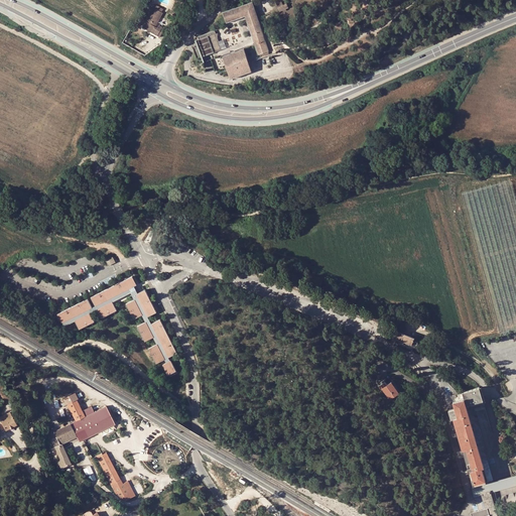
[(246,13),(256,38),(264,35),(252,2),(222,13),(223,14),(225,20),(246,13)]
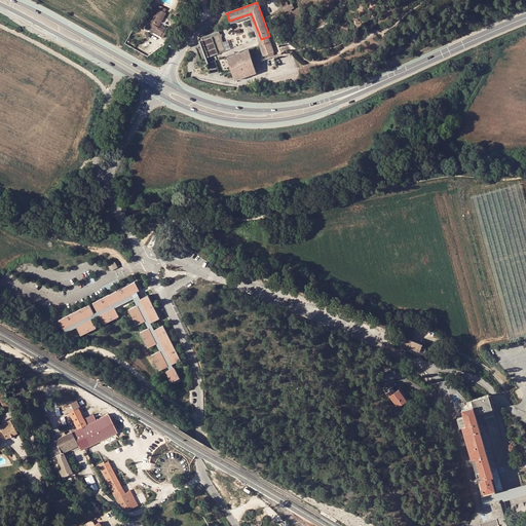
[(163,17),(154,12),(146,27),(160,36),(164,28),(162,27),(161,29),(158,27),(163,17)]
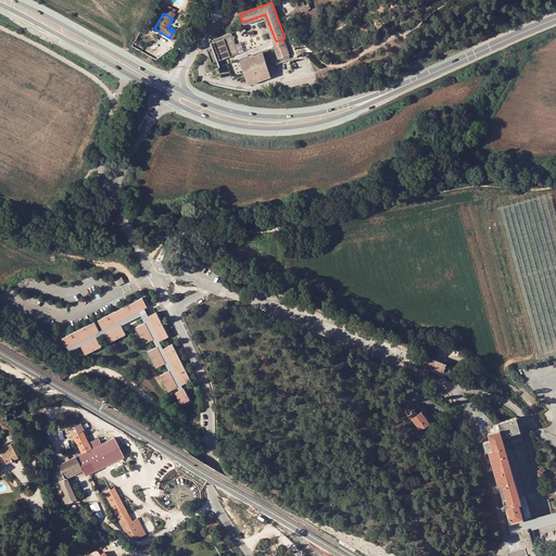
[(231,35),(214,41),(215,45),(213,46),(219,63),(240,55),(231,35)]
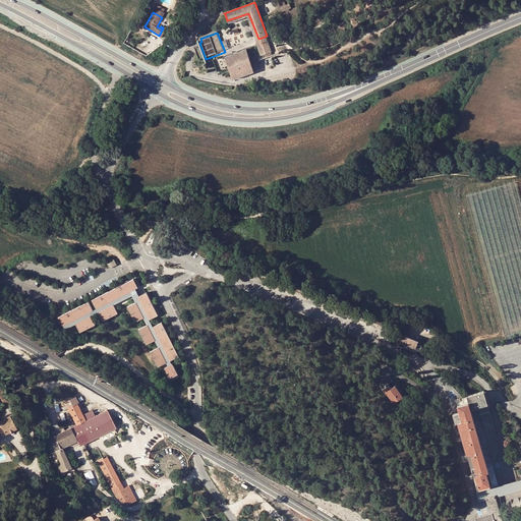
[(269,41),(267,36),(258,39),(257,39),(259,44),(269,41)]
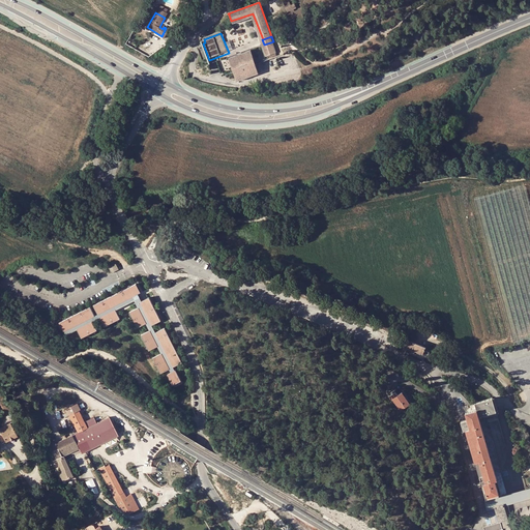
[(273,41),(264,45),(266,55),(283,50),(278,39),(273,41)]
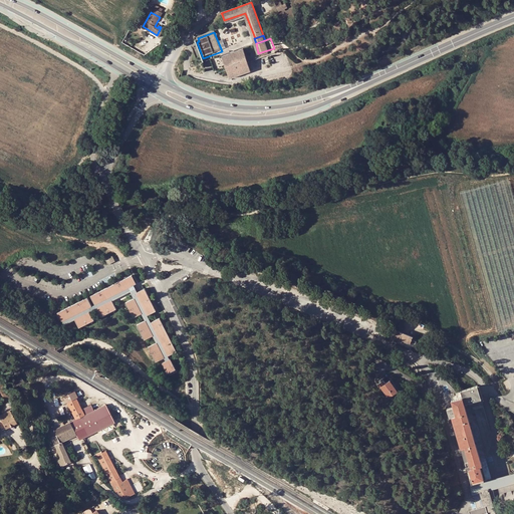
[(222,54),(230,77),(251,70),(244,47),(222,54)]
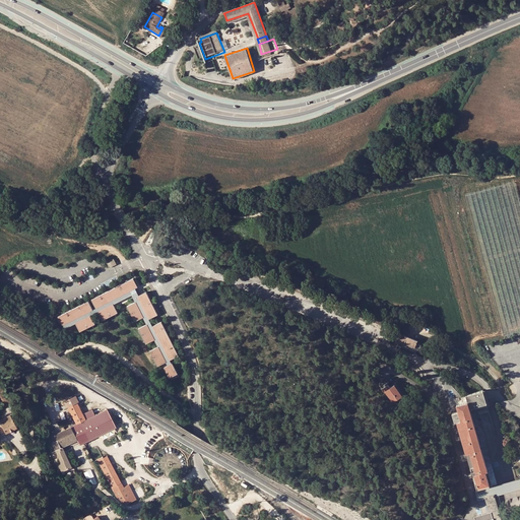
[(431,131),(444,114),(440,110),(427,128),(431,131)]
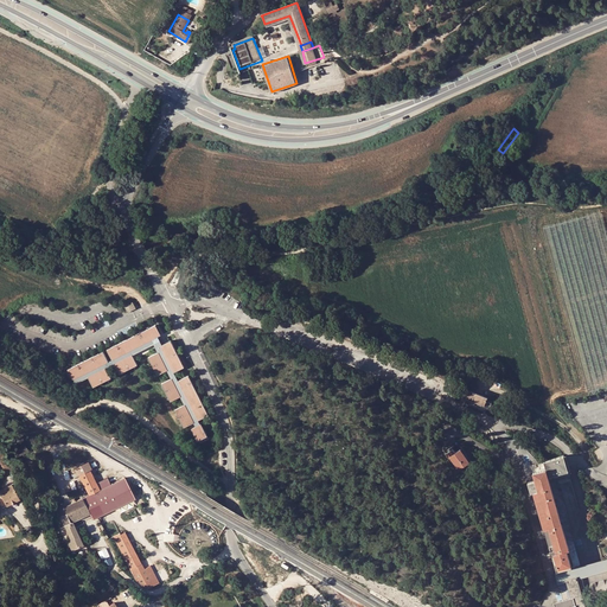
[(483,159),(489,151),(474,139),(468,146),(475,151),(474,153),(483,159)]
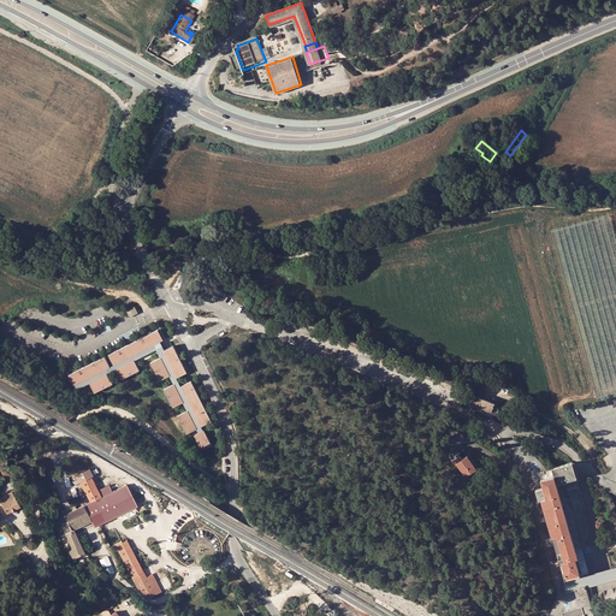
[(483,182),(490,169),(480,163),(473,176),(483,182)]
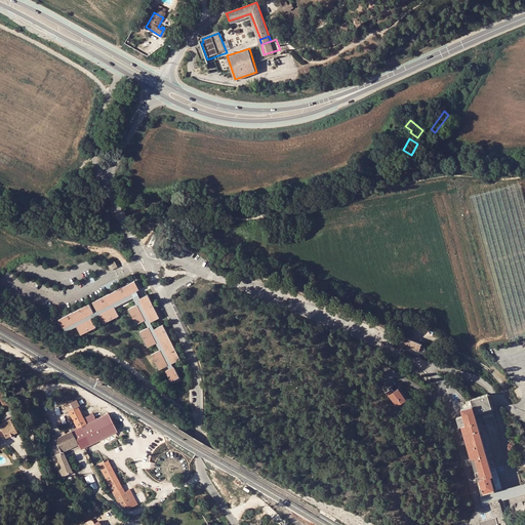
[(139,290),(134,281),(92,301),(97,311),(139,290)]
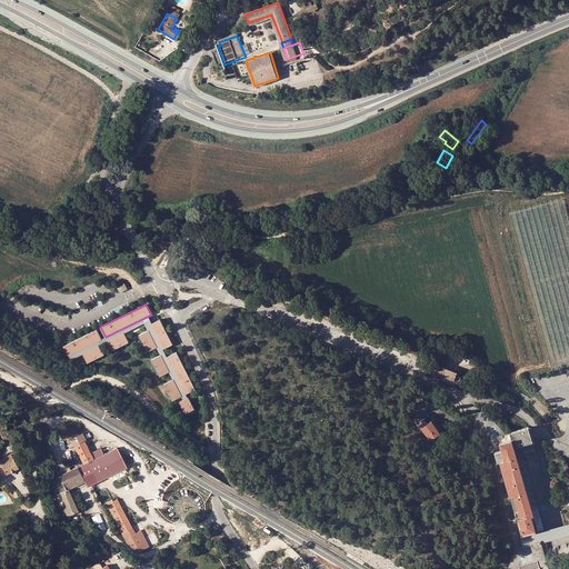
[(156,322),(151,325),(163,349),(173,345),(161,319),(156,322)]
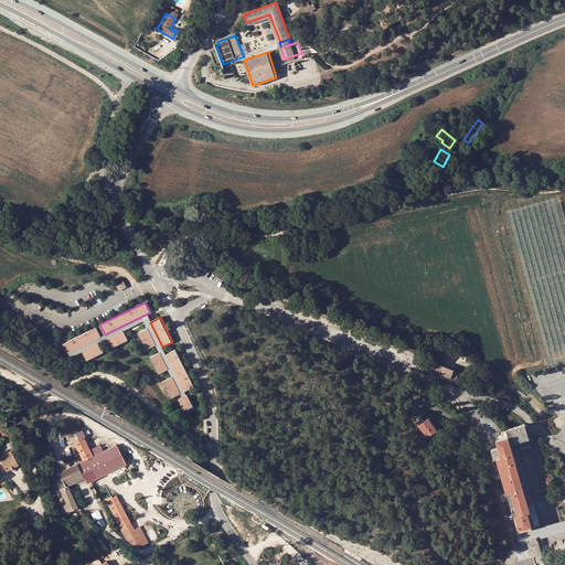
[(102,337),(96,327),(63,343),(68,353),(102,337)]
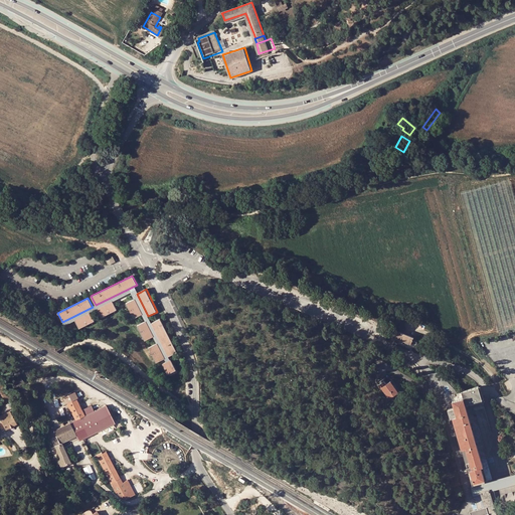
[(143,314),(135,299),(127,303),(134,319),(143,314)]
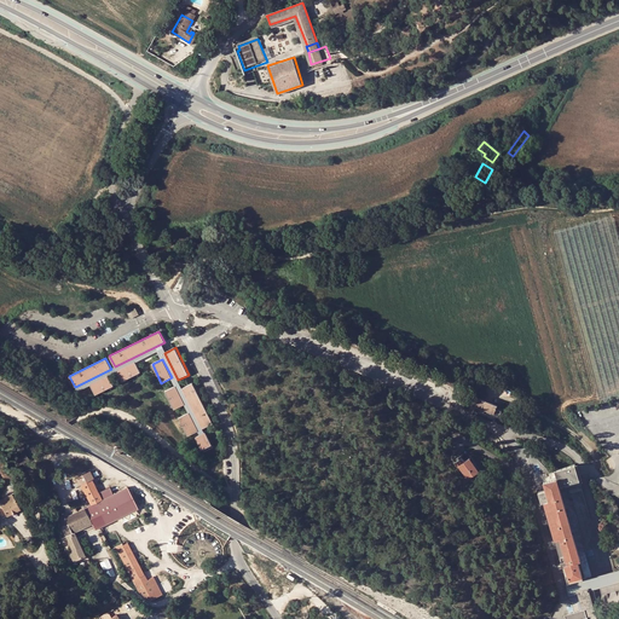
[(140,371),(136,362),(116,371),(122,381),(140,371)]
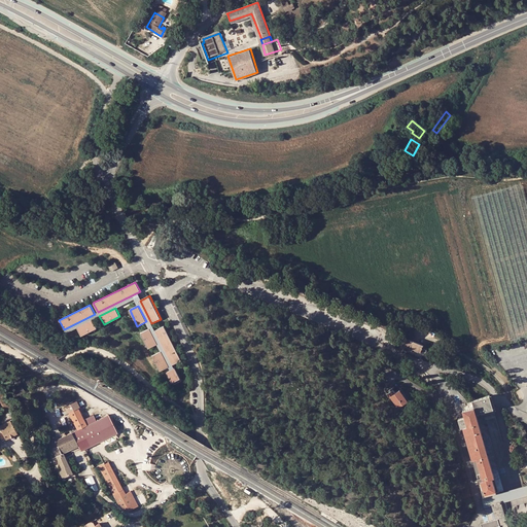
[(92,319),(77,326),(82,336),(97,328),(92,319)]
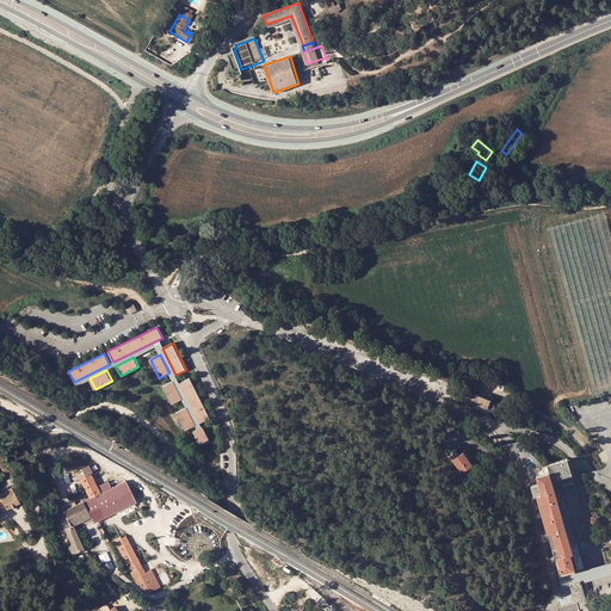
[(190,378),(180,383),(201,424),(211,418),(190,378)]
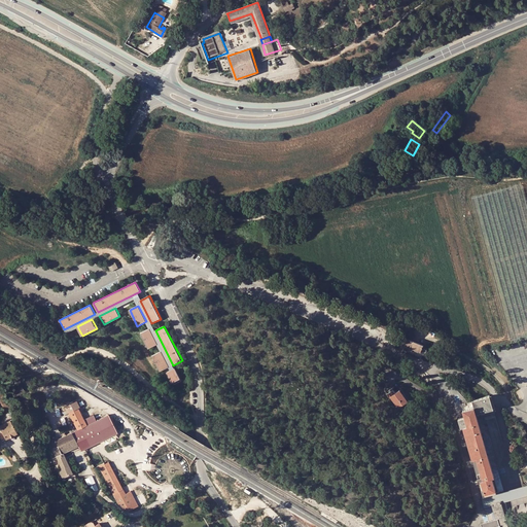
[(149,328),(141,332),(149,349),(157,344),(149,328)]
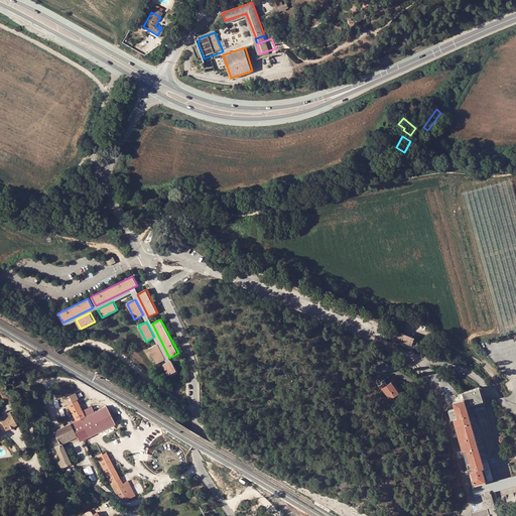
[(413,338),(399,332),(395,341),(400,343),(400,342),(401,340),(403,341),(411,344),(413,338)]
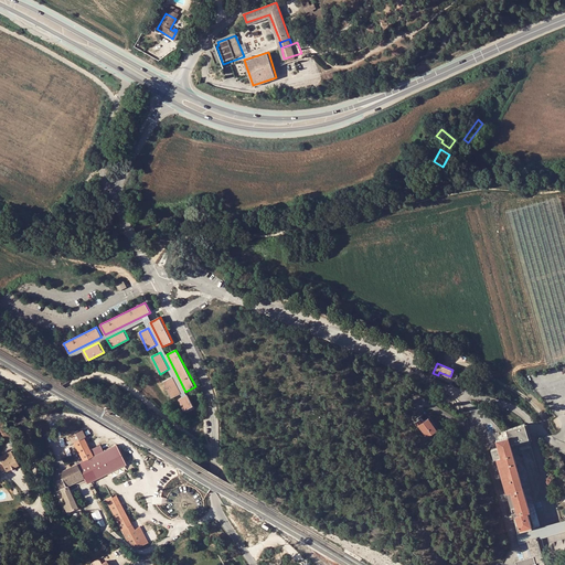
[(181,393),(173,376),(163,381),(172,398),(181,393)]
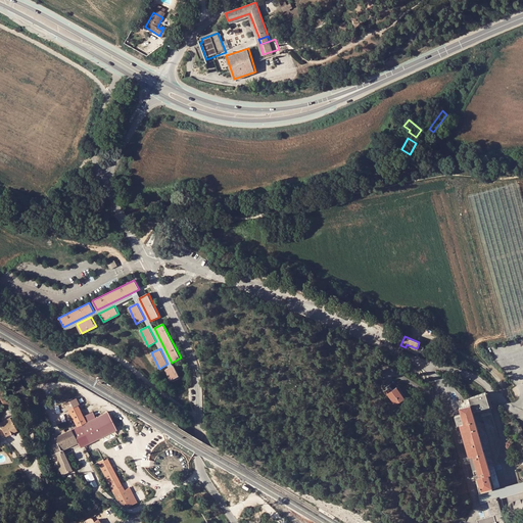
[(174,366),(165,370),(171,380),(179,376),(174,366)]
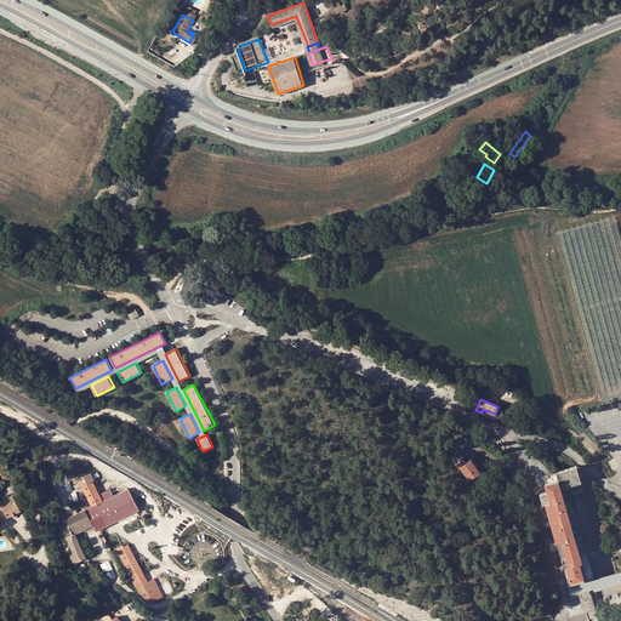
[(26,456),(7,466),(11,472),(29,463),(26,456)]
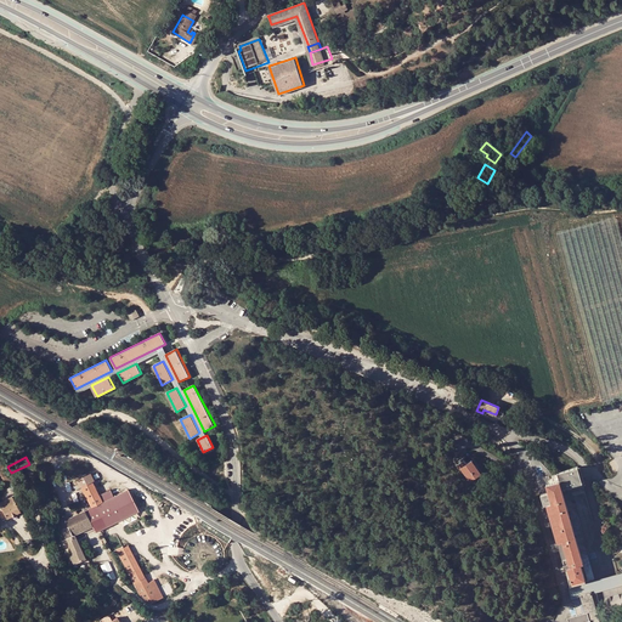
[(467,463),(464,459),(457,464),(459,468),(461,468),(470,480),(481,473),(471,459),(467,463)]
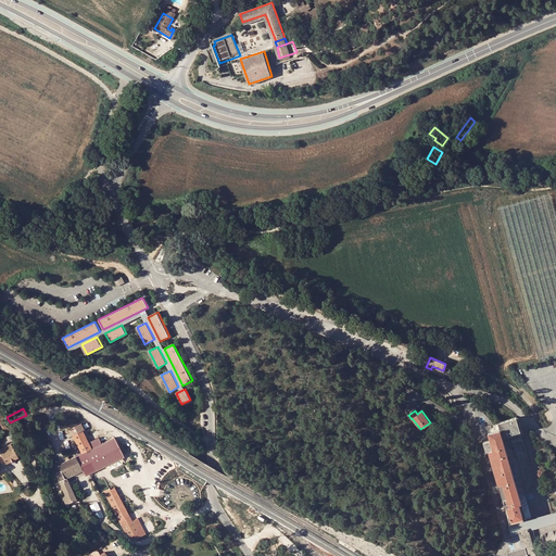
[(530,517),(522,489),(518,491),(503,436),(520,431),(516,416),(498,421),(501,428),(488,432),(490,439),(483,441),(485,451),(489,450),(504,504),(506,503),(510,520),(515,519),(516,523),(528,520),(527,518),(530,517)]
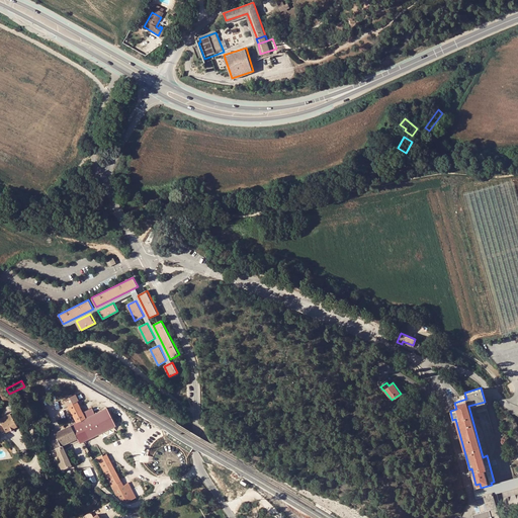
[(79,443),(115,426),(106,408),(85,419),(77,402),(78,401),(75,395),(64,400),(67,406),(68,406),(76,423),(55,433),(61,446),(54,449),(52,450),(58,462),(53,464),(57,471),(71,465),(62,445),(77,438),(79,443)]
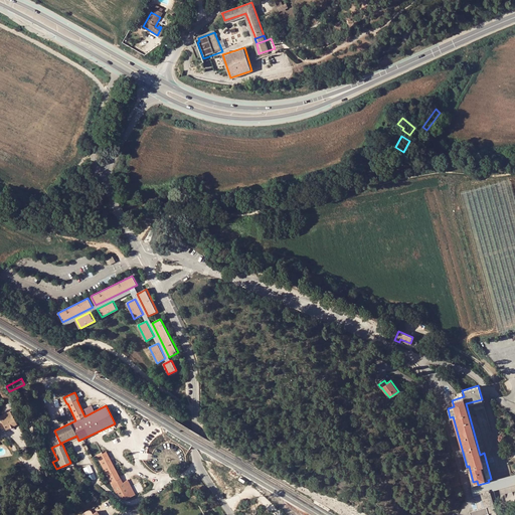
[(466,403),(480,455),(484,453),(471,406),(483,403),(482,399),(466,403)]
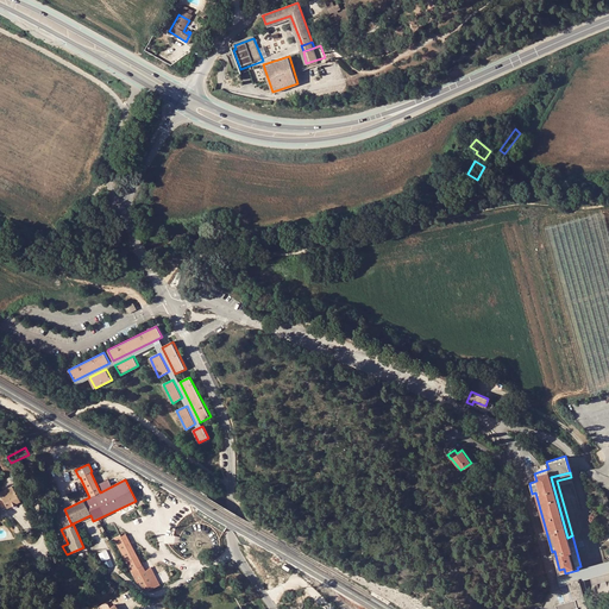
[(19,501),(12,487),(0,493),(0,494),(2,498),(0,500),(0,504),(2,509),(19,501)]
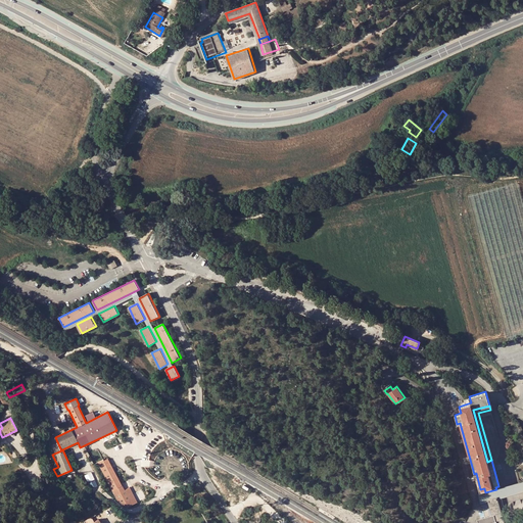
[(52,449),(54,454),(61,450),(55,437),(50,440),(52,445),(52,449)]
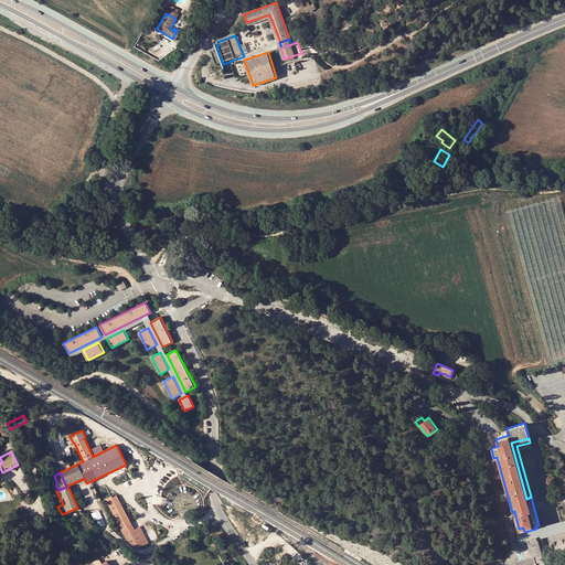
[(118,521),(129,542),(138,547),(149,542),(141,528),(135,530),(116,494),(112,497),(124,519),(118,521)]
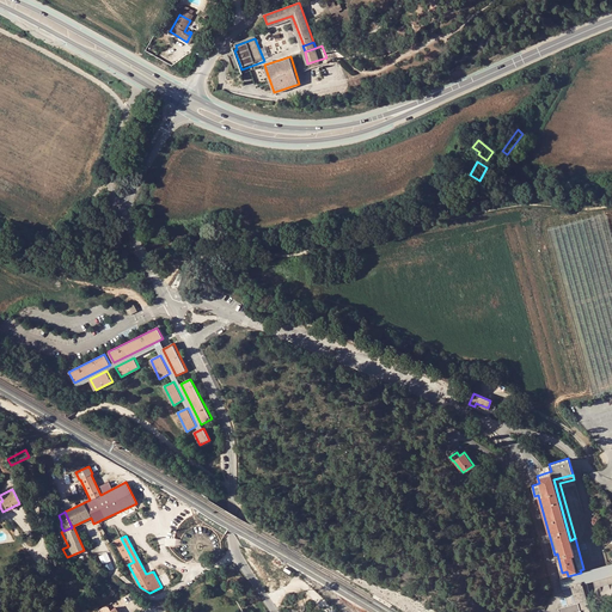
[(134,562),(121,538),(121,537),(115,539),(128,564),(134,562)]
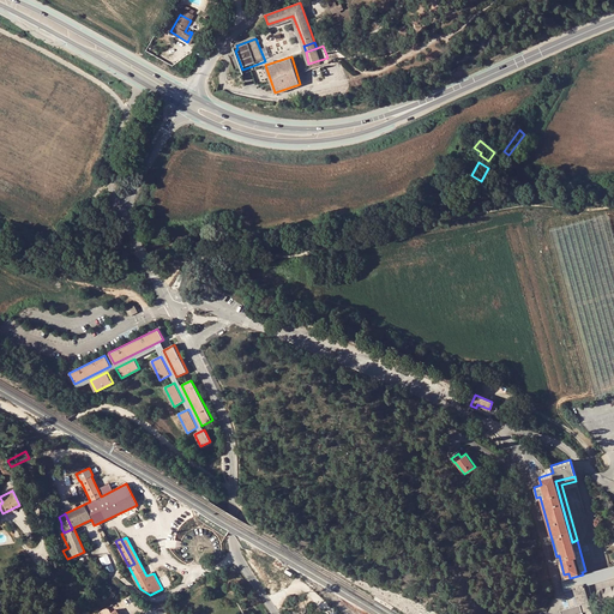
[(613,577),(613,564),(583,575),(570,578),(564,579),(567,591),(575,589),(583,587),(613,577)]
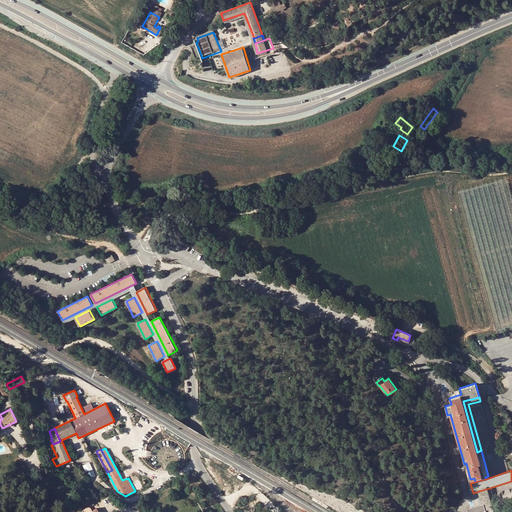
[(479,491),(483,503),(485,511),(492,511),(490,501),(486,489),(479,491)]
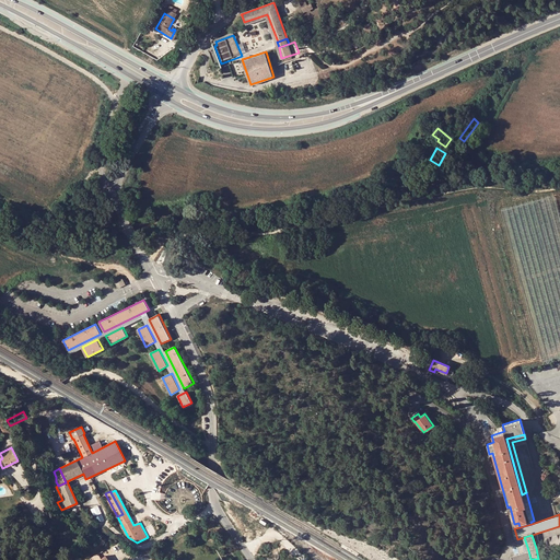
[(531,559),(528,550),(515,555),(516,559),(512,559),(531,559)]
